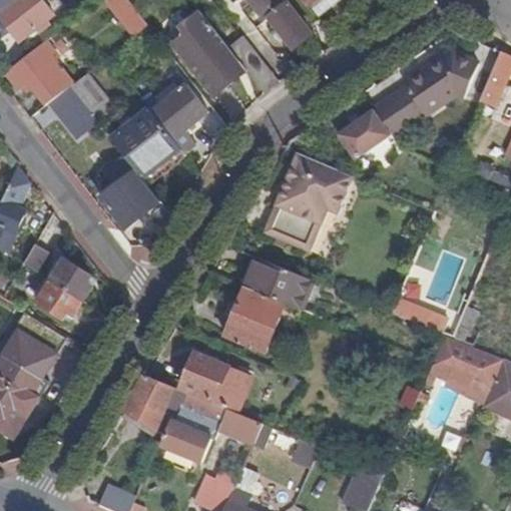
[(0,12),(15,0),(0,0),(0,12)]
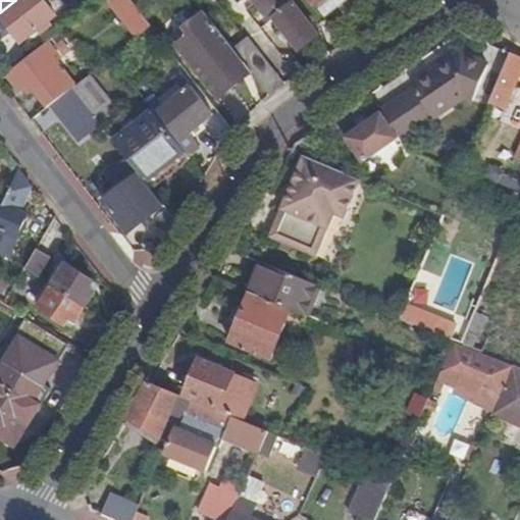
[(15,0),(0,12),(0,14),(20,40),(54,13),(43,0),(15,0)]
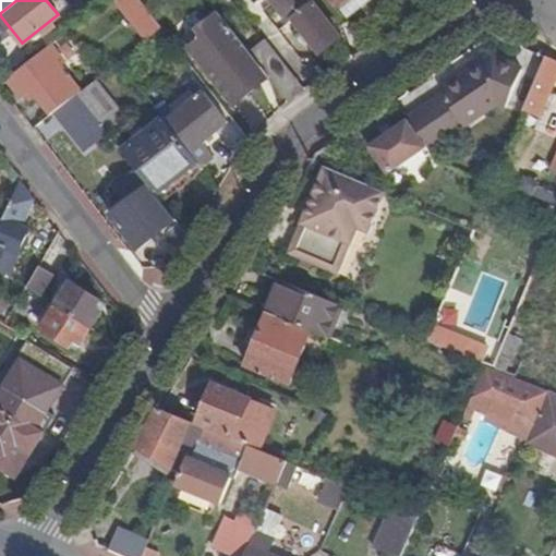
[(116,0),(145,37),(160,25),(140,0),(116,0)]
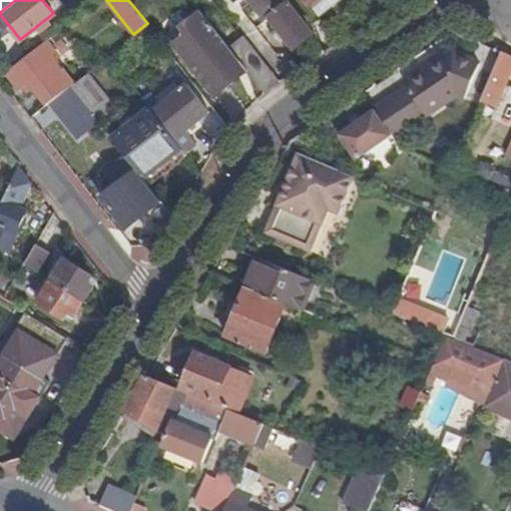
[(294,48),(312,34),(286,0),(248,0),(265,20),(269,17),(294,48)]
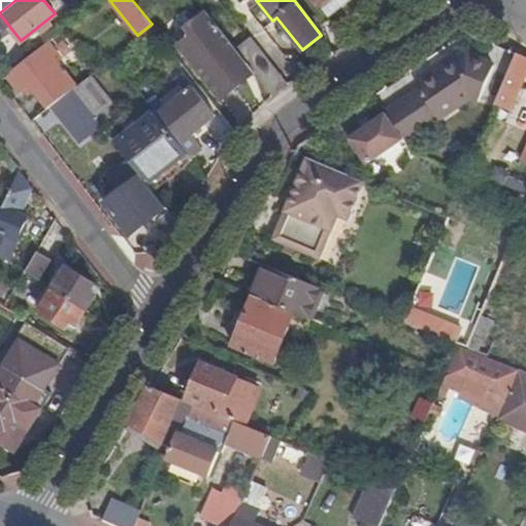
[(315,0),(327,15),(347,0),(315,0)]
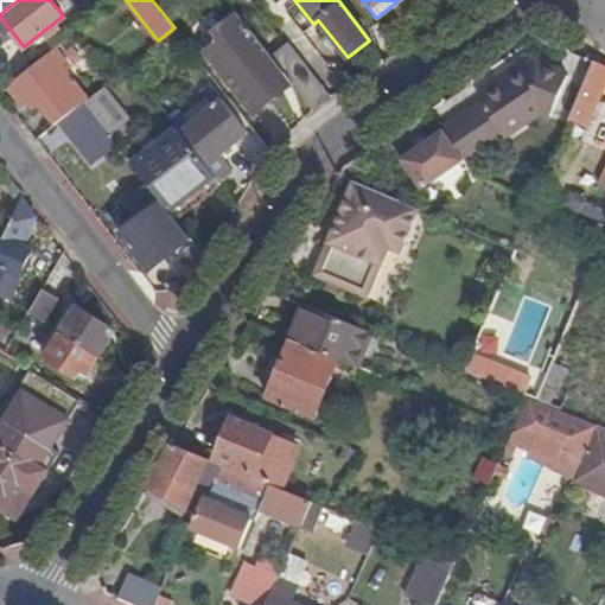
[(281,69),(271,56),(239,14),(215,31),(225,45),(209,58),(254,114),(284,91),(272,76),(281,69)]
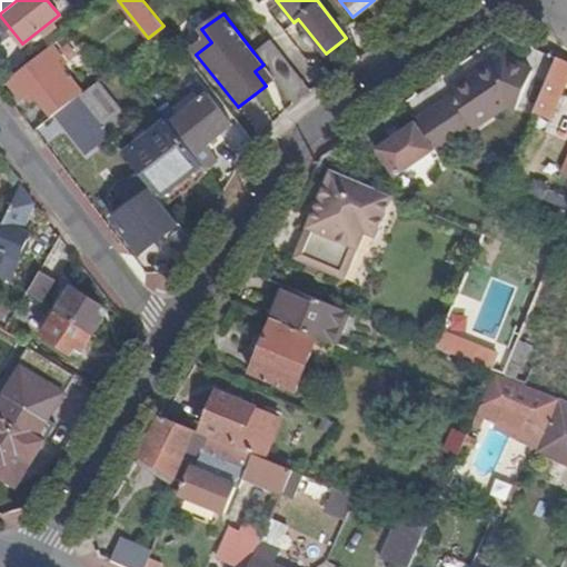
[(275,79),(294,102),(309,91),(270,40),(254,52),(264,65),(275,79)]
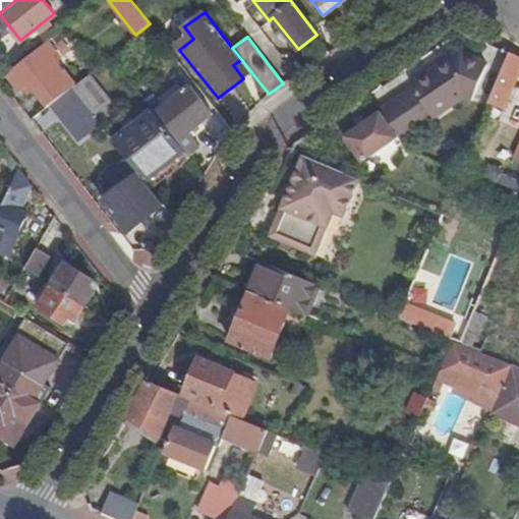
[(47,41),(5,72),(18,89),(27,81),(46,104),(73,82),(55,59),(58,56),(47,41)]
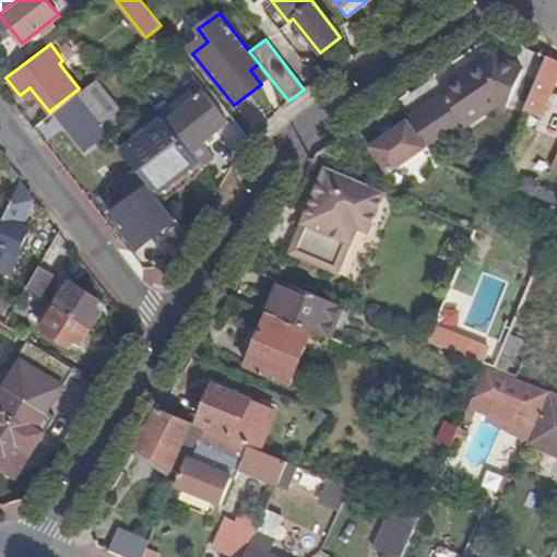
[(449,128),(453,131),(496,103),(507,106),(523,68),(490,55),(440,89),(441,93),(421,108),(423,109),(449,128)]
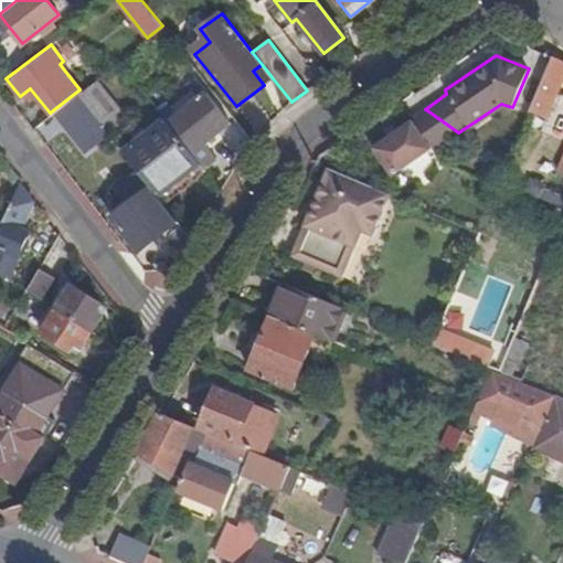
[(544,118),(562,72),(562,60),(553,56),(529,113),(544,118)]
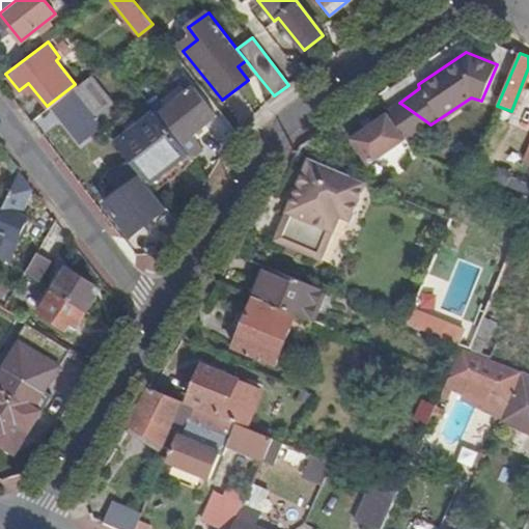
[(248,80),(256,74),(246,60),(238,66),(248,80)]
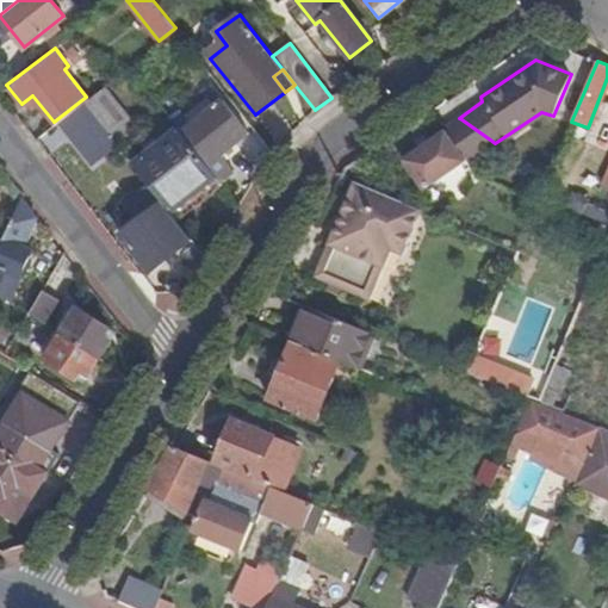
[(218,180),(221,181),(234,171),(221,153),(247,132),(208,82),(199,90),(212,106),(188,124),(175,109),(167,115),(177,128),(218,180)]
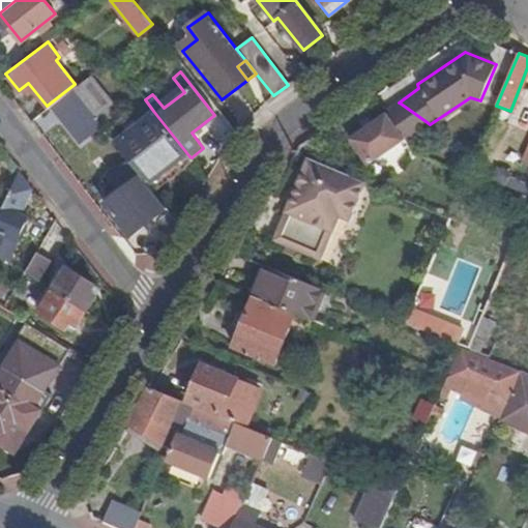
[(89,75),(71,88),(94,117),(111,104),(89,75)]
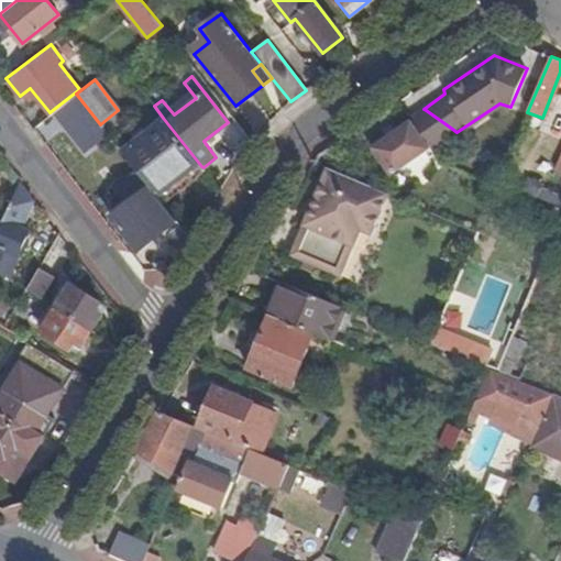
[(76,94),(55,110),(84,149),(106,132),(100,124),(76,94)]
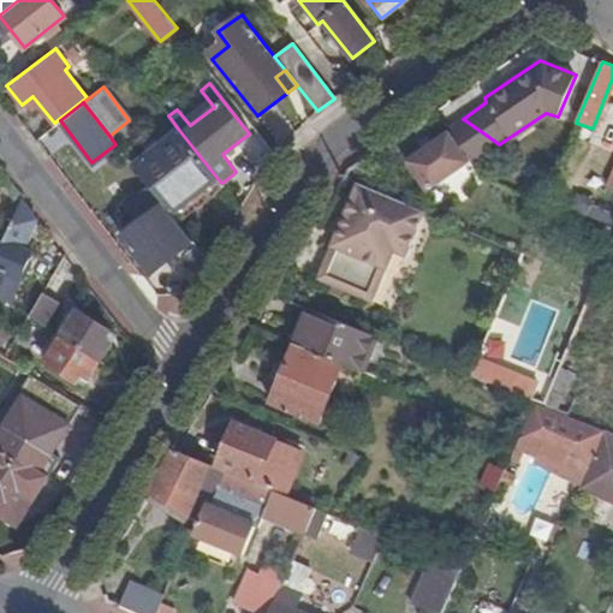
[(451,132),(470,161),(494,141),(465,120),(451,132)]
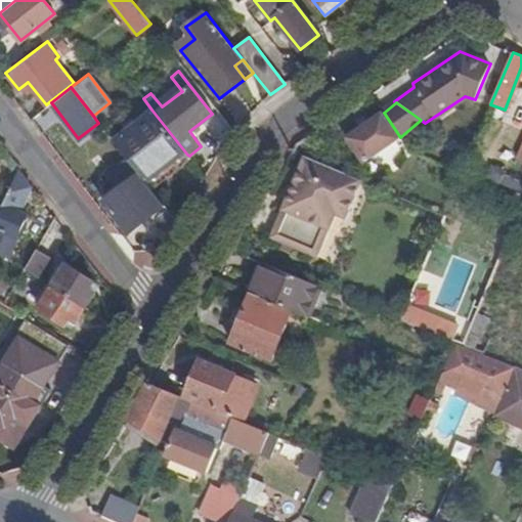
[(113,140),(137,173),(147,185),(187,155),(151,110),(113,140)]
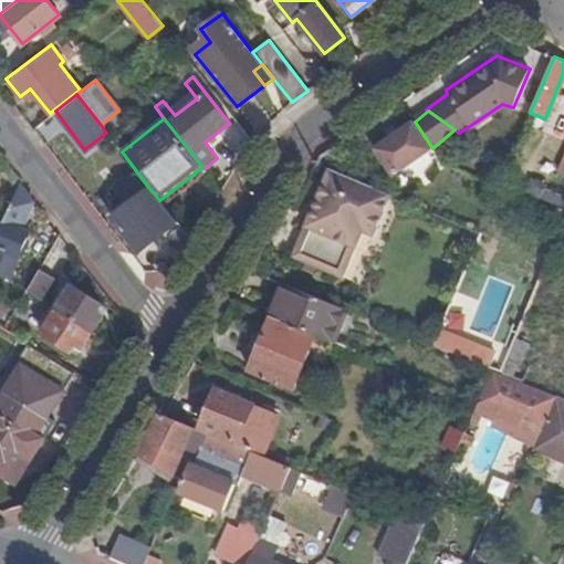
[(394,176),(432,148),(415,122),(358,159),(376,186),(393,175),(394,176)]
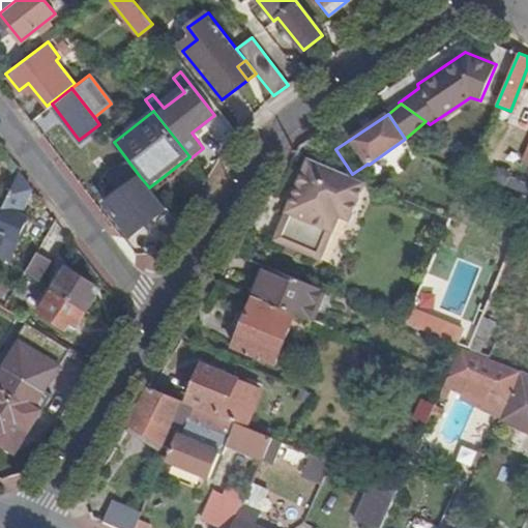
[(349,220),(365,182),(308,158),(293,195),(298,197),(292,211),(287,209),(273,239),(321,260),(340,216),(349,220)]
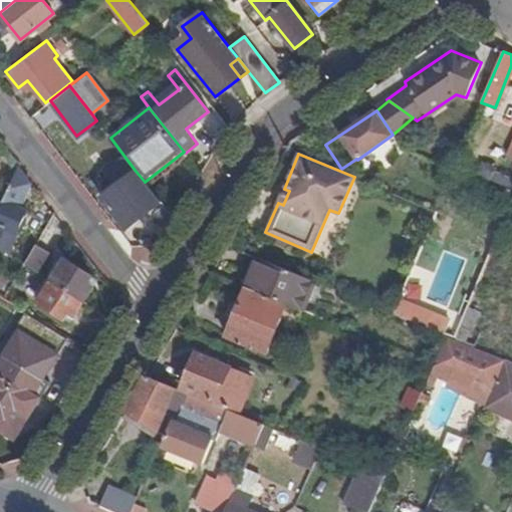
[(30,183),(18,168),(0,208),(0,225),(14,232),(25,210),(18,207),(30,183)]
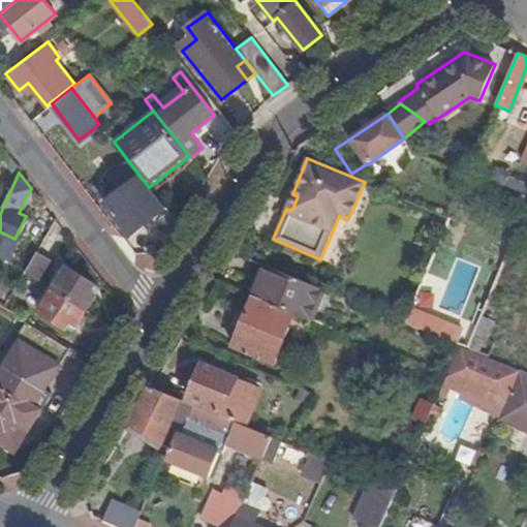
[(129,234),(164,207),(149,187),(138,175),(104,203),(129,234)]
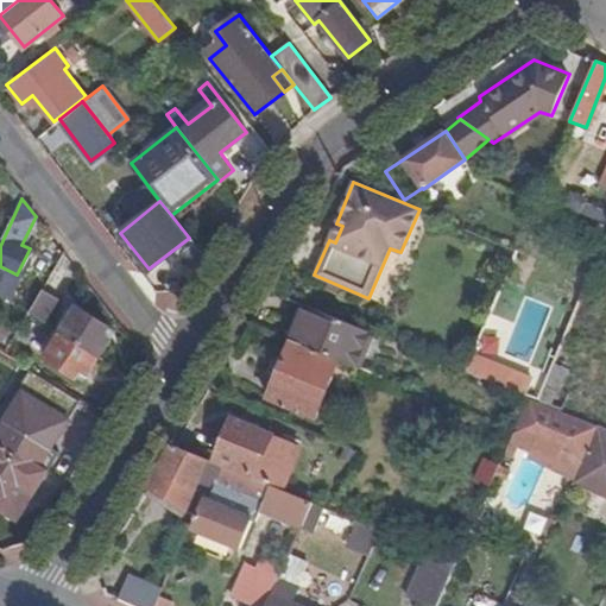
[(17,275),(0,266),(0,292),(6,296),(17,275)]
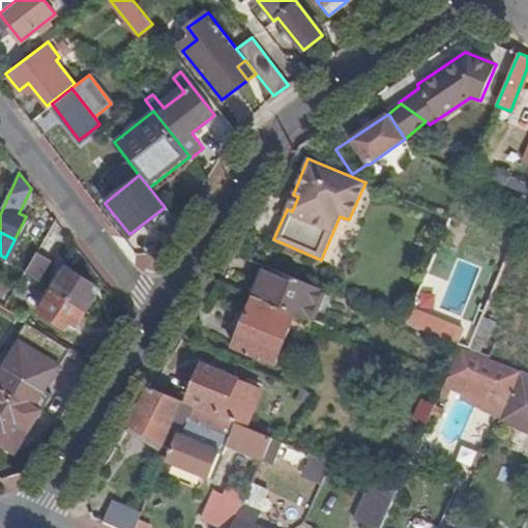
[(49,259),(36,252),(24,272),(36,280),(49,259)]
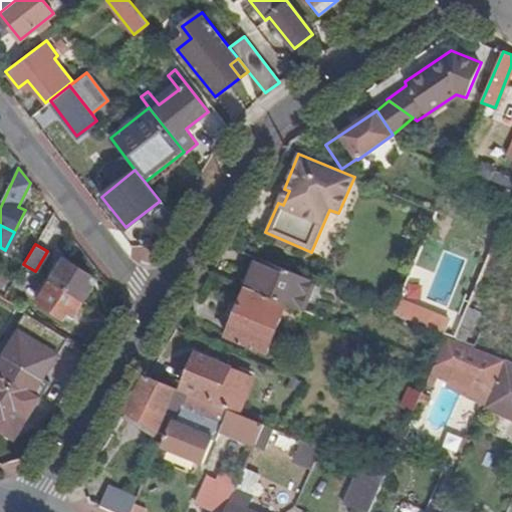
[(305,277),(256,258),(245,287),(285,303),(293,306),(305,277)]
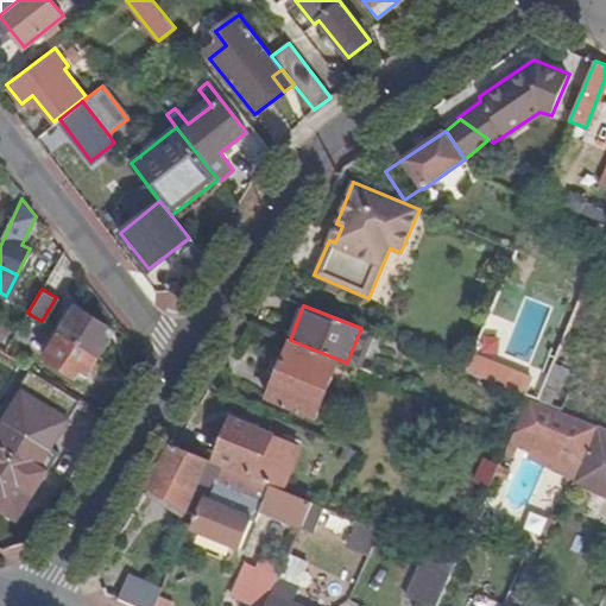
[(60,332),(96,355),(107,339),(101,335),(107,327),(75,307),(60,332)]
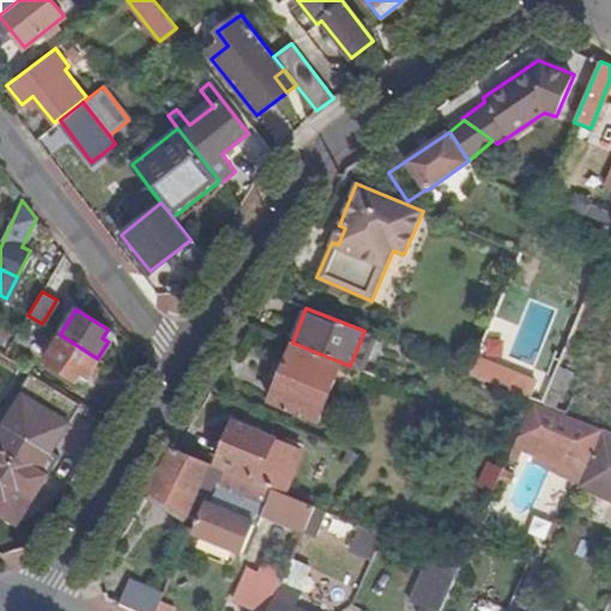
[(86,375),(97,358),(60,334),(43,360),(74,380),(80,371),(86,375)]
